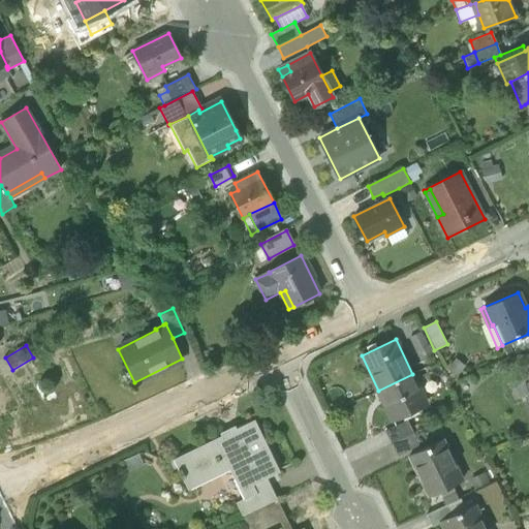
[(528,395),(528,368),(520,373),(528,395)]
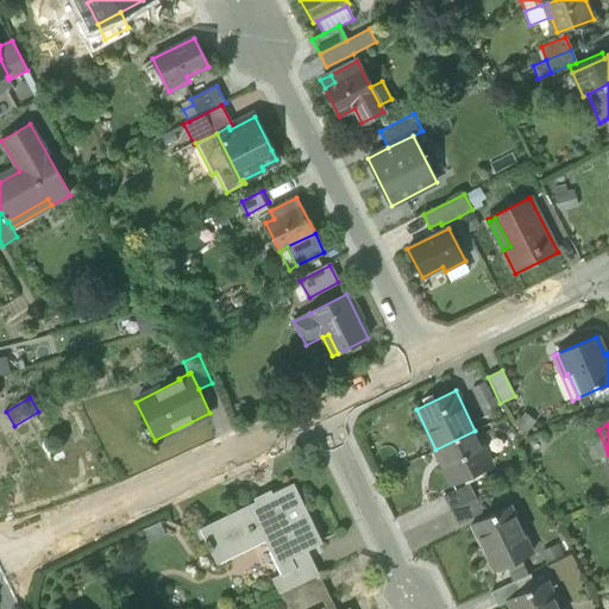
[(483,450),(475,431),(435,450),(435,451),(438,450),(444,464),(443,464),(452,485),(487,469),(478,452),(483,450)]
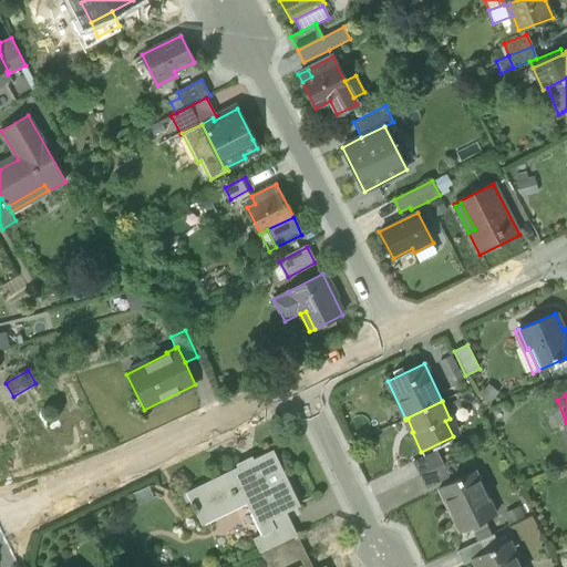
[(261,535),(288,522),(284,514),(286,513),(300,506),(274,450),(253,461),(254,464),(241,471),(239,466),(186,493),(187,494),(192,504),(195,513),(197,512),(203,523),(245,502),(261,535)]
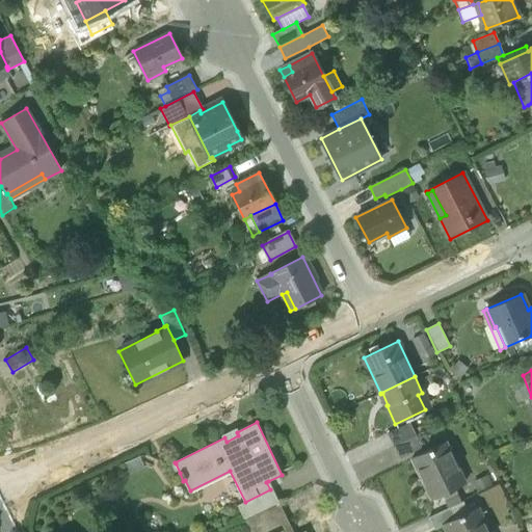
[(388,433),(394,446),(416,436),(409,423),(388,433)]
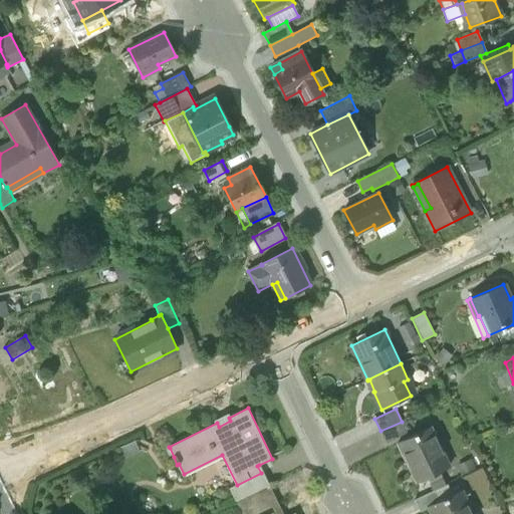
[(229,418),(217,423),(219,427),(230,421),(229,418)]
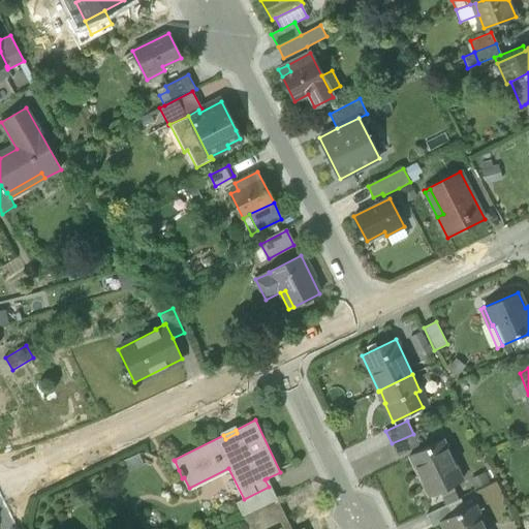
[(418,446),(413,434),(392,443),(398,456),(418,446)]
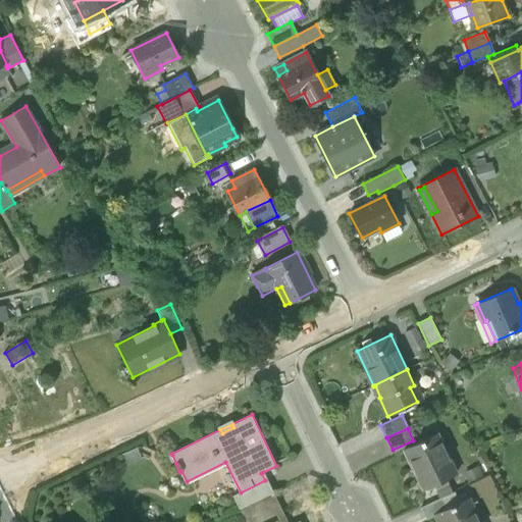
[(404,450),(423,490),(456,474),(436,434),(404,450)]
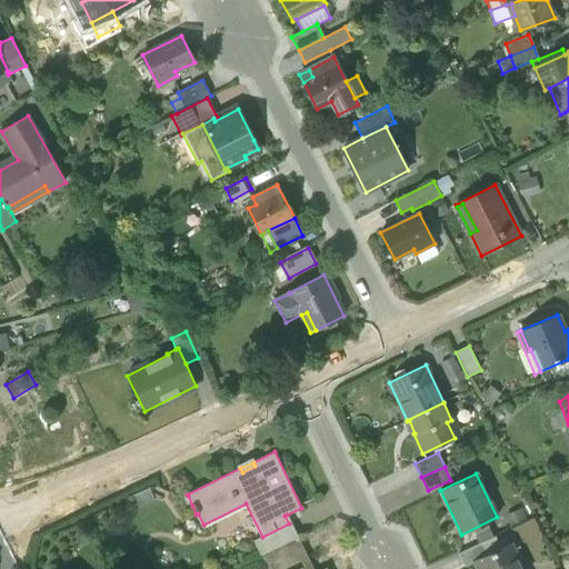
[(253,541),(261,556),(298,537),(291,522),(289,523),(262,537),(253,541)]
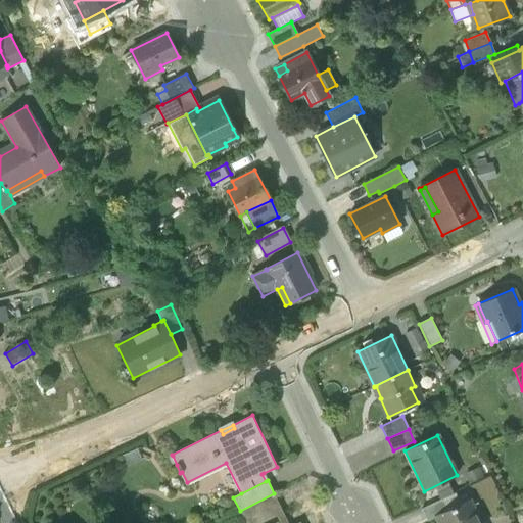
[(260,522),(283,513),(274,493),(240,511),(245,521),(254,516),(257,522),(260,522)]
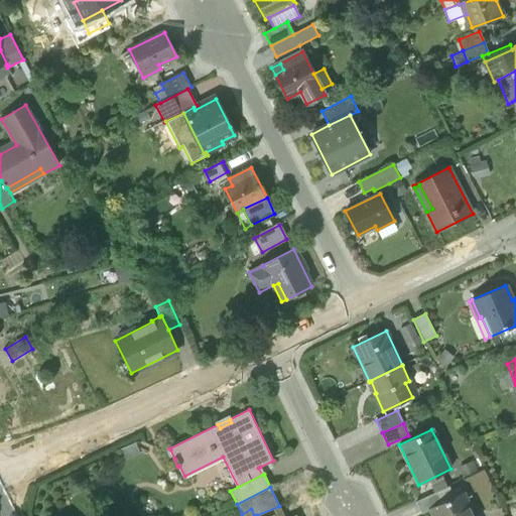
[(416,502),(420,514),(429,510),(429,509),(441,503),(436,493),(416,502)]
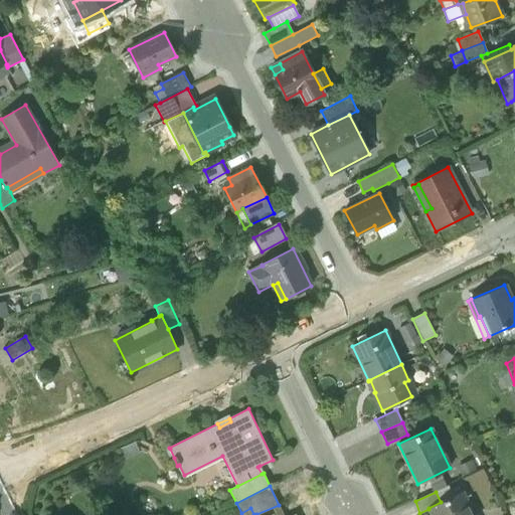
[(428,509),(432,514),(472,514),(462,492),(441,502),(428,508),(428,509)]
